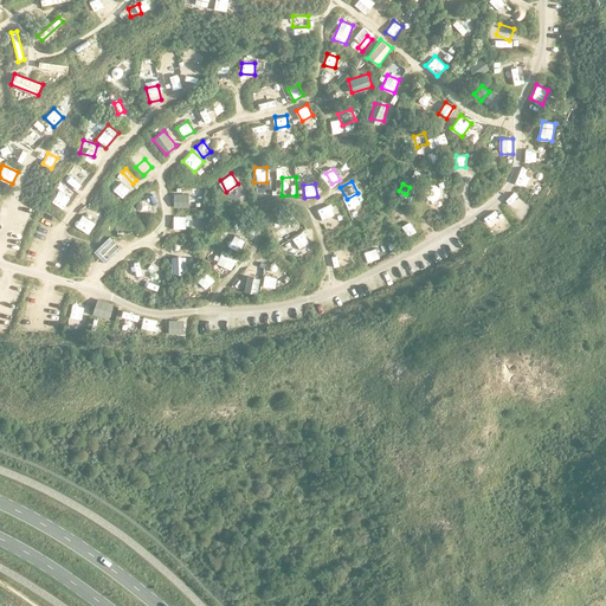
[(156,189),(146,189),(146,201),(158,201),(156,189)]
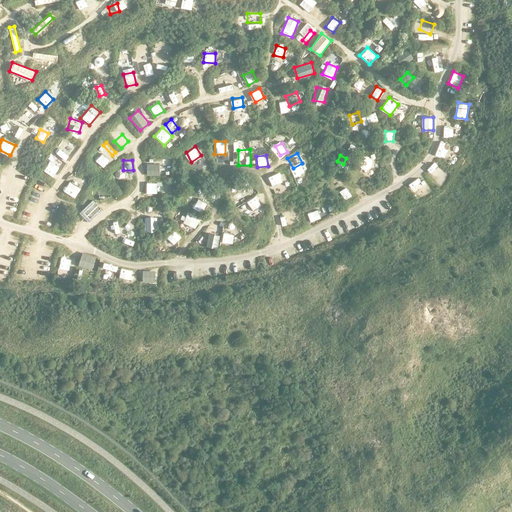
[(50,161),(44,170),(54,176),(60,168),(50,161)]
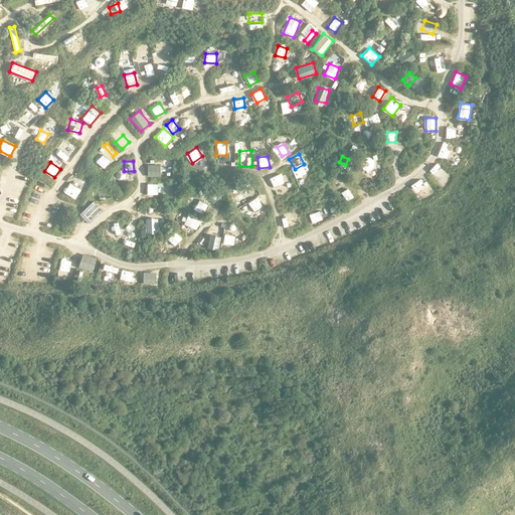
[(145,163),(146,171),(157,170),(156,162),(145,163)]
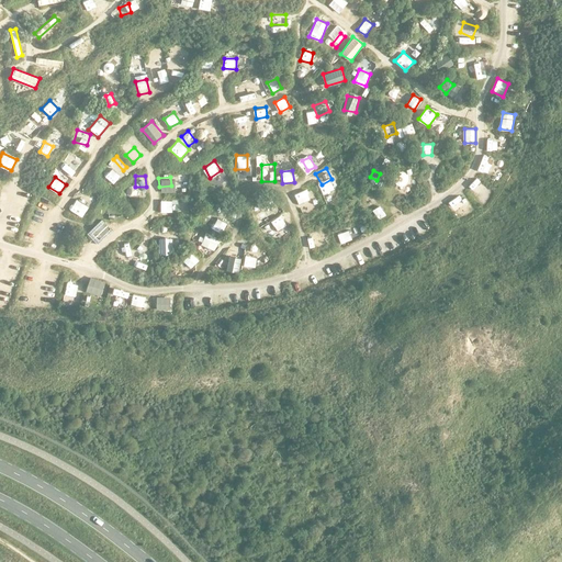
[(295,194),(300,204),(311,200),(306,190),(295,194)]
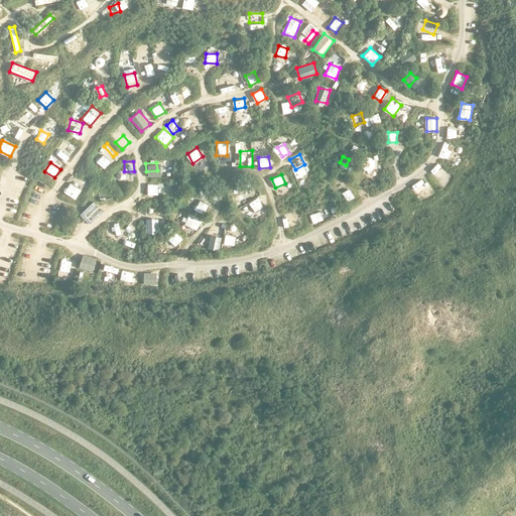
[(412,185),(417,194),(427,186),(422,178),(412,185)]
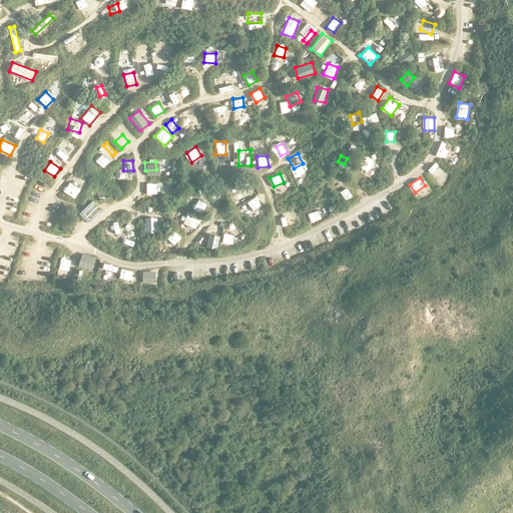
[(75,198),(82,187),(70,179),(63,190),(75,198)]
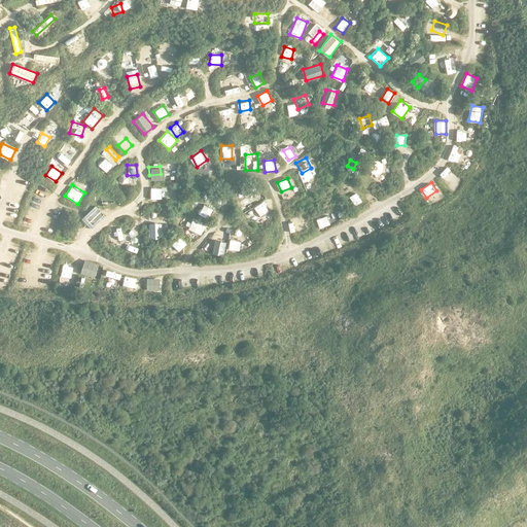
[(150,187),(149,199),(160,201),(161,189),(150,187)]
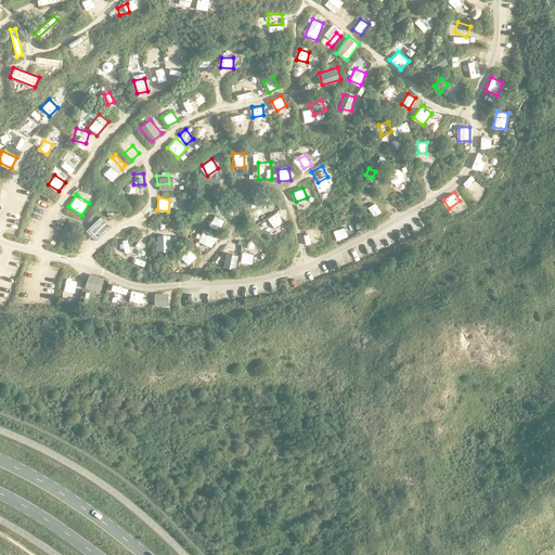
[(375,202),(368,205),(373,216),(381,211),(375,202)]
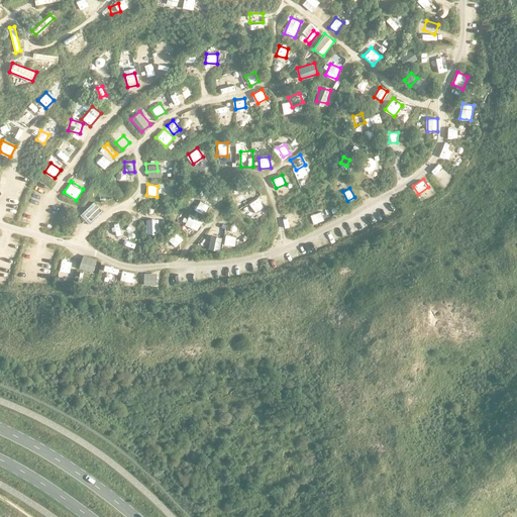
[(233,198),(236,206),(246,203),(243,194),(233,198)]
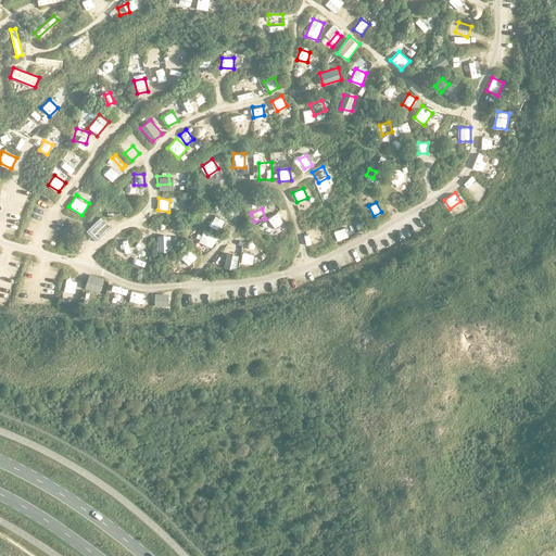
[(277,212),(268,218),(275,228),(285,220),(277,212)]
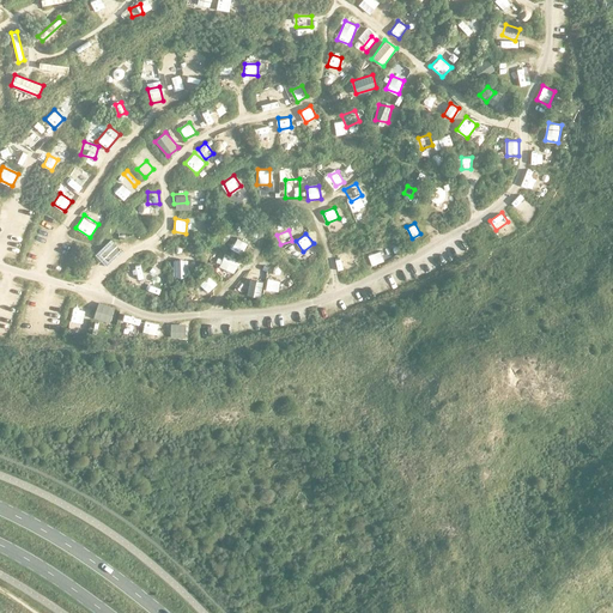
[(109,242),(97,254),(108,265),(121,253),(109,242)]
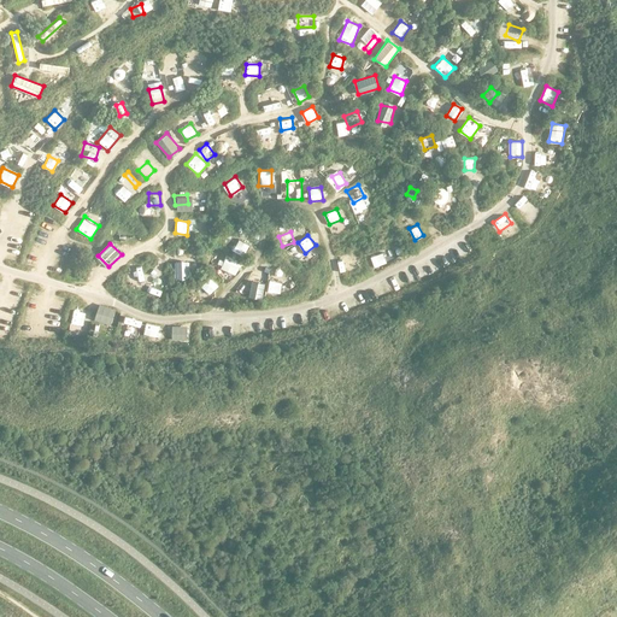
[(387,265),(401,258),(395,246),(381,254),(387,265)]
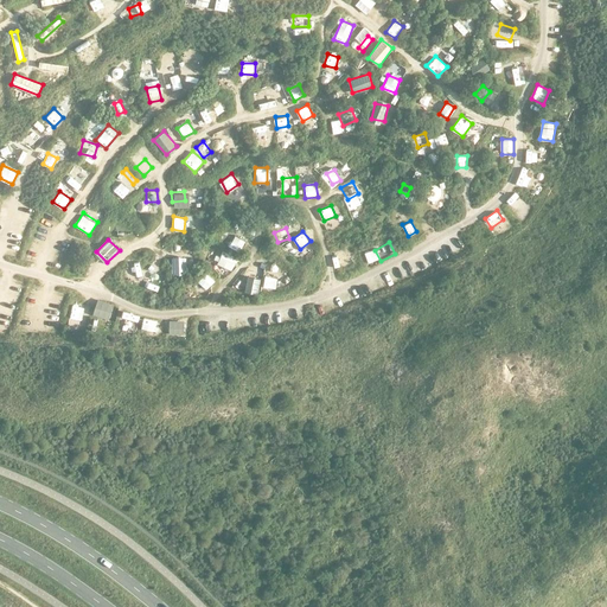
[(230,269),(236,257),(223,250),(216,262),(230,269)]
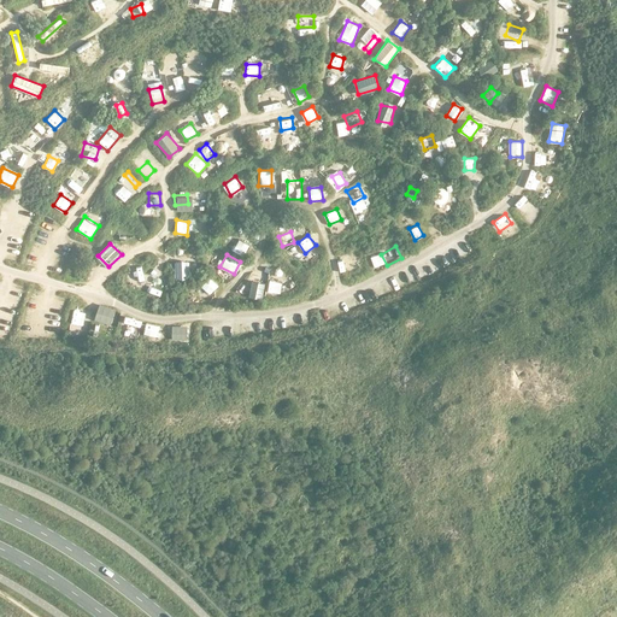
[(344,271),(354,268),(351,257),(339,260),(344,271)]
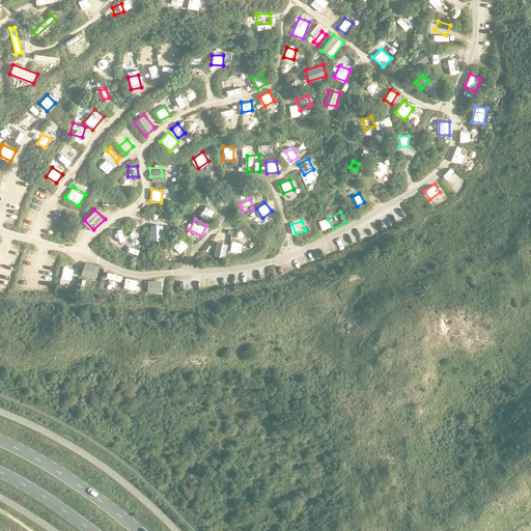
[(163,226),(154,226),(154,235),(163,235),(163,226)]
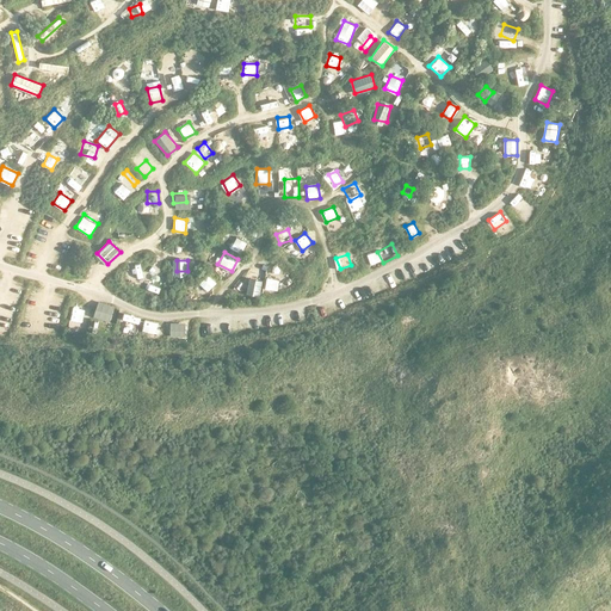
[(248,275),(260,279),(264,269),(252,264),(248,275)]
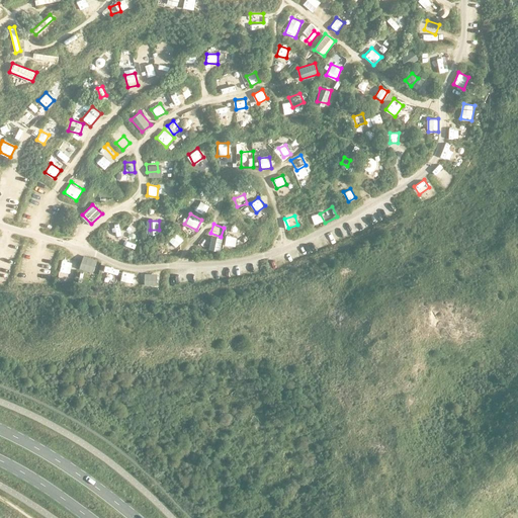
[(139,235),(125,232),(122,245),(136,248),(139,235)]
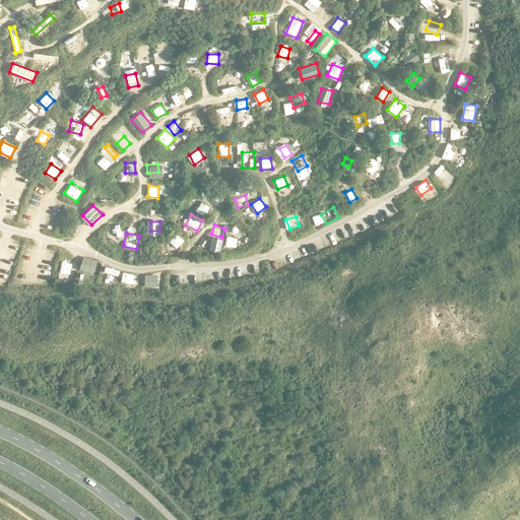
[(180,245),(185,238),(177,233),(172,239),(180,245)]
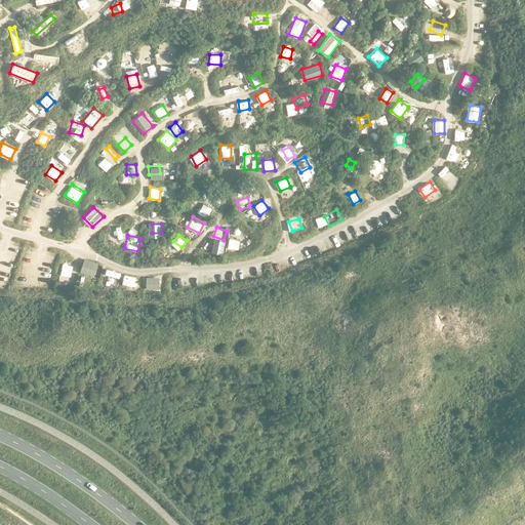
[(238,250),(240,240),(229,239),(228,248),(238,250)]
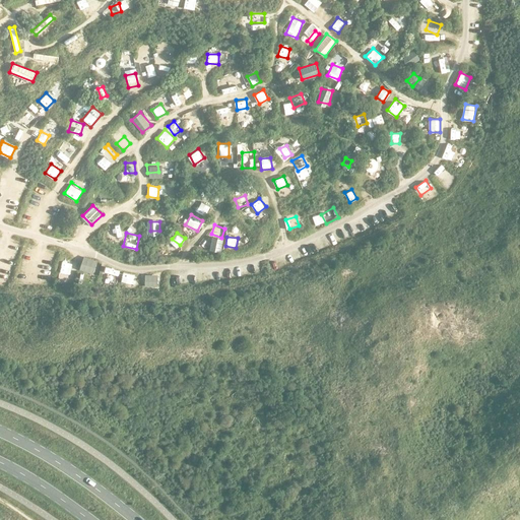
[(72,272),(73,260),(62,259),(61,271),(72,272)]
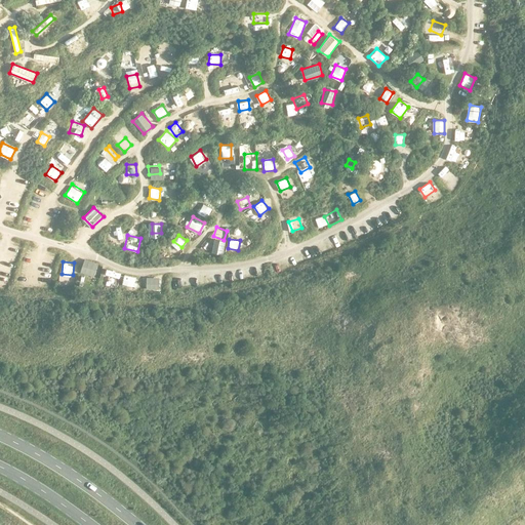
[(94,275),(96,265),(86,263),(84,272),(94,275)]
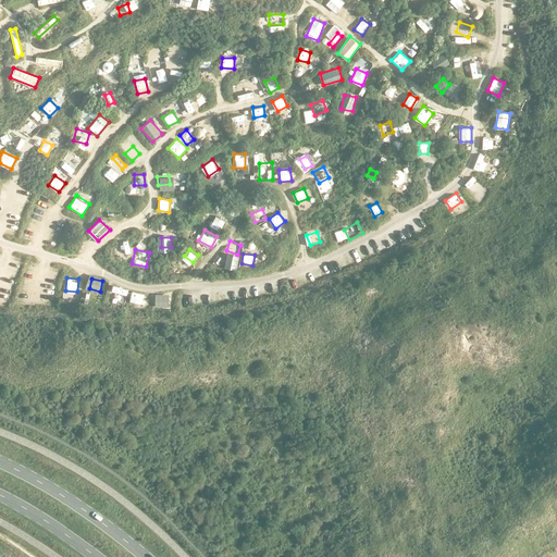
[(131,302),(143,304),(144,293),(131,293),(131,302)]
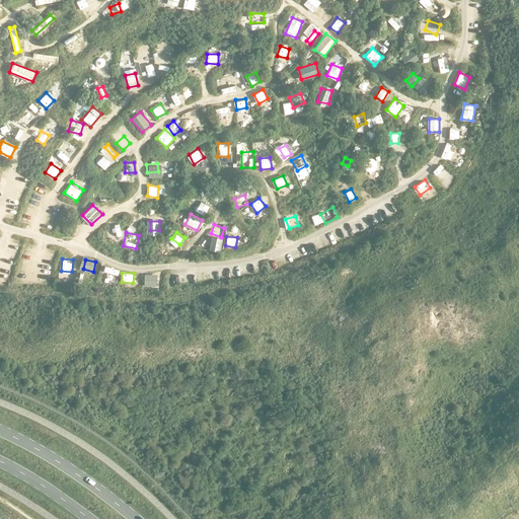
[(143,275),(144,288),(157,287),(156,274),(143,275)]
